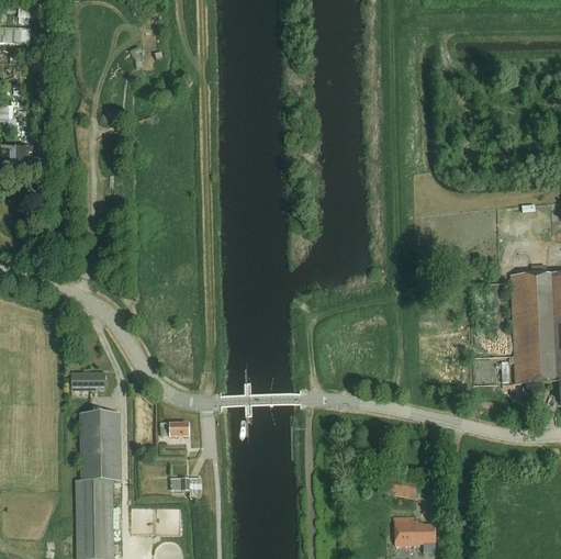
[(0,42),(30,43),(30,30),(0,28),(0,42)]
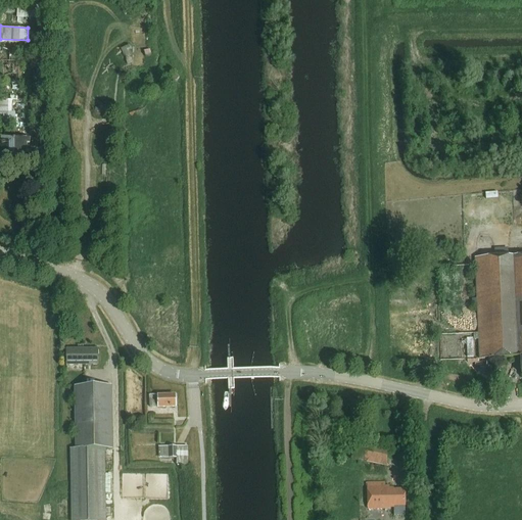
[(1,152),(24,152),(25,134),(1,133),(1,152)]
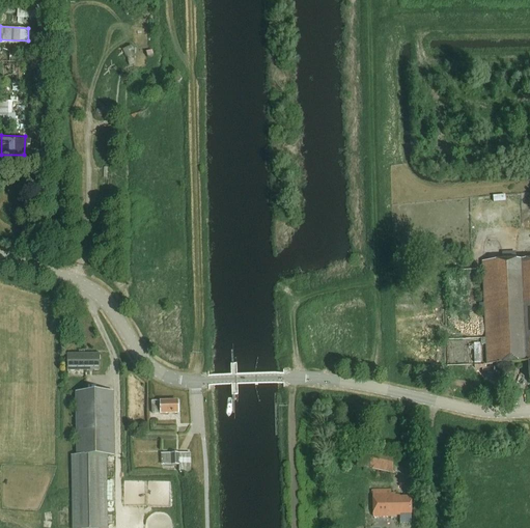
[(529,256),(481,259),(486,362),(528,360),(529,378),(529,256)]
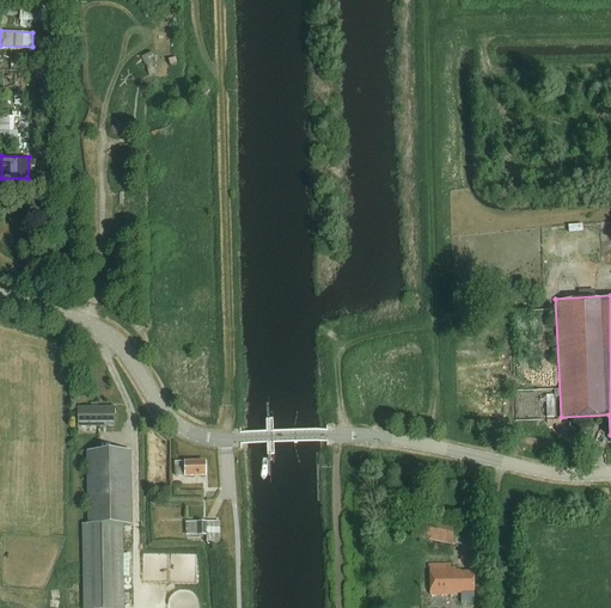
[(77,424),(114,424),(114,405),(77,405),(77,424)]
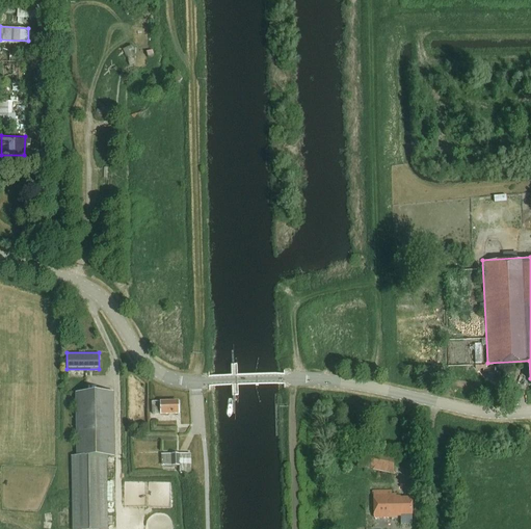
[(72,528),(106,527),(105,454),(113,454),(112,390),(75,391),(76,454),(71,454),(72,528)]
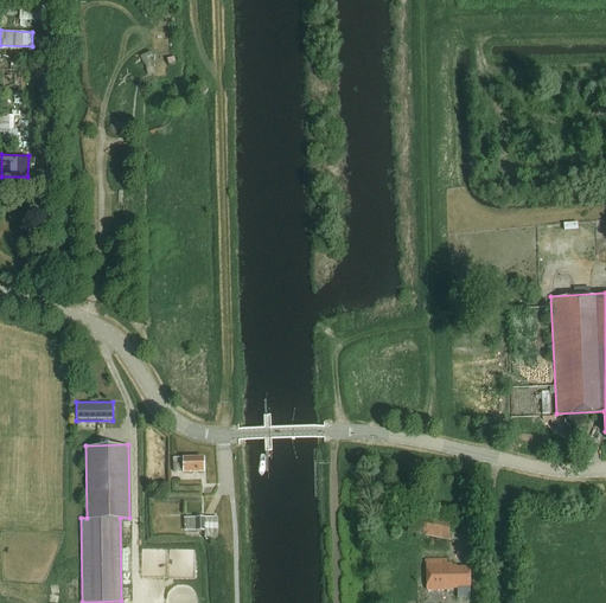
[(173,468),(202,468),(202,455),(173,455),(173,468)]
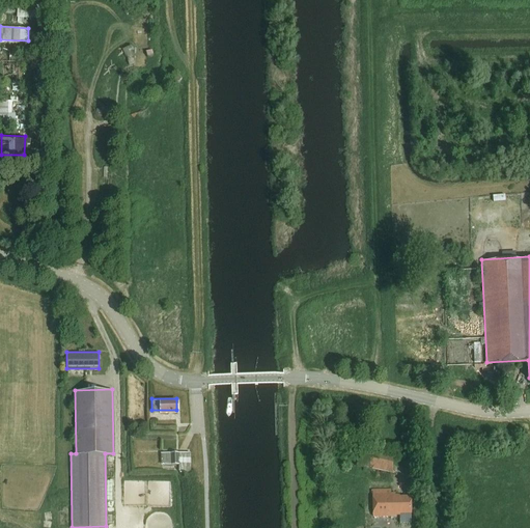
[(392,471),(392,452),(359,445),(356,463),(392,471)]
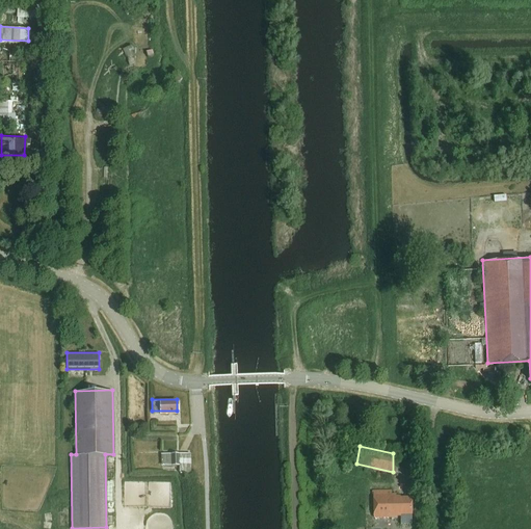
[(191,472),(190,451),(162,452),(162,464),(180,463),(180,472),(191,472)]
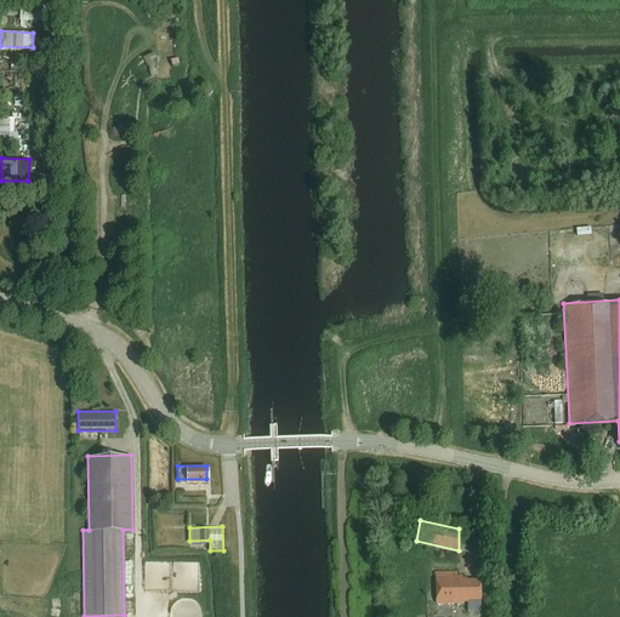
[(466,596),(479,596),(479,578),(466,578),(466,576),(455,577),(455,570),(436,570),(437,601),(456,601),(456,599),(466,599),(466,596)]
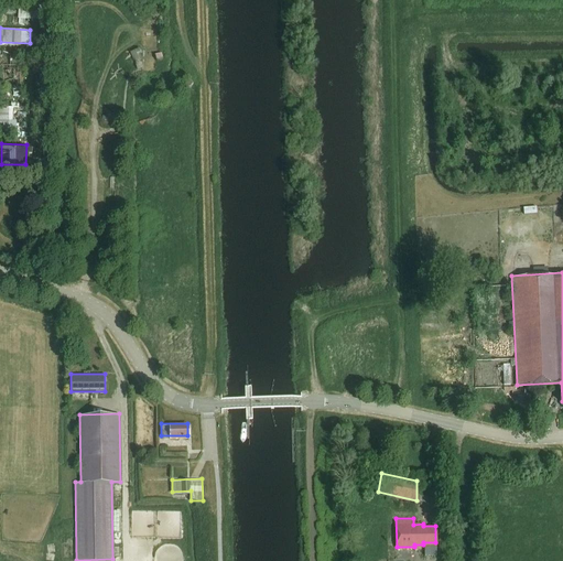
[(423,542),(423,545),(423,552),(435,552),(435,542),(423,542)]
